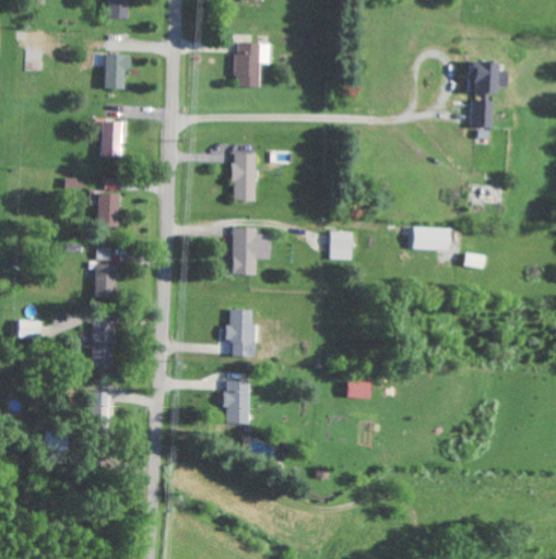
[(129,0),(109,0),(109,18),(129,19),(129,0)]
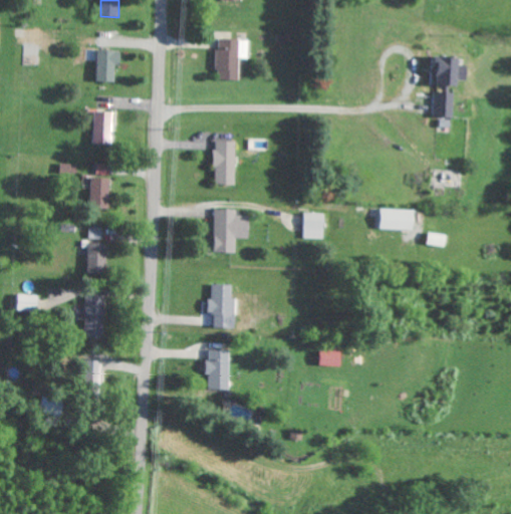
[(24,36),(24,45),(43,44),(42,28),(17,29),(18,37),(24,36)]
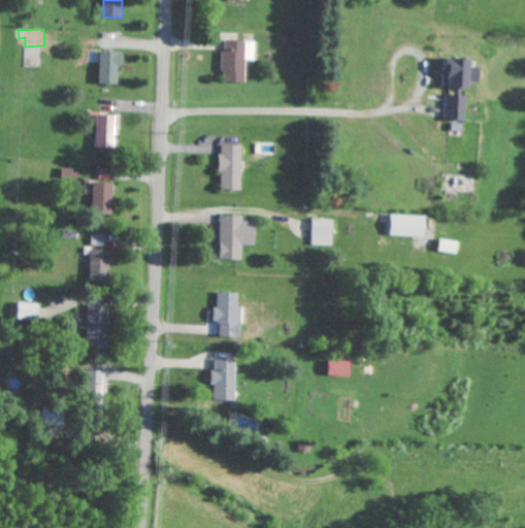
[(245,81),(247,60),(256,60),(256,40),(224,39),(223,81),(245,81)]
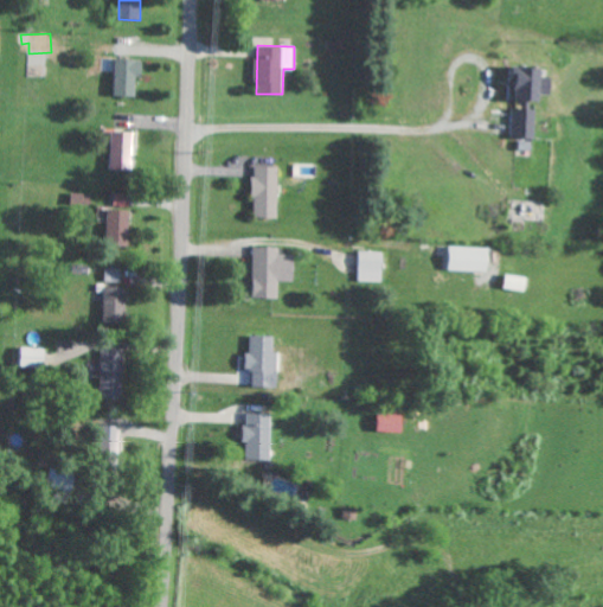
[(136,77),(143,77),(143,59),(115,59),(114,95),(136,96),(136,77)]
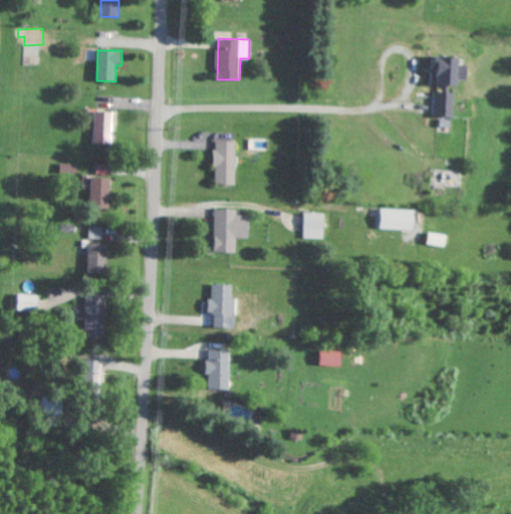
[(458,84),(458,79),(467,79),(467,64),(460,65),(460,56),(434,57),(436,85),(458,84)]
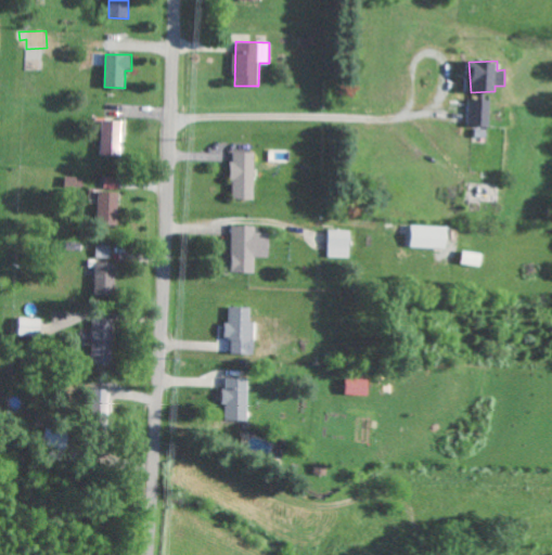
[(466,126),(474,127),(473,137),(487,138),(489,100),(467,99),(466,126)]
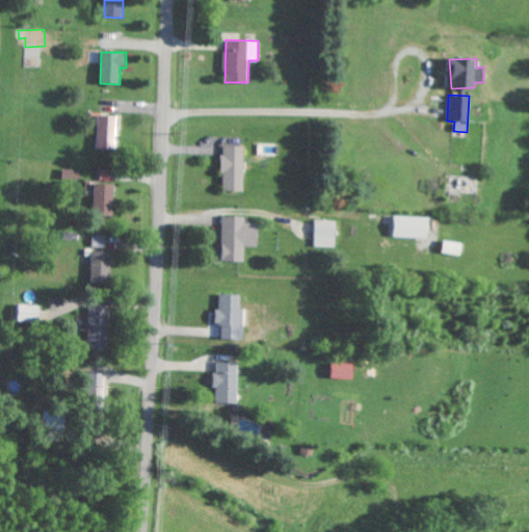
[(120,115),(97,115),(98,149),(121,149),(120,115)]
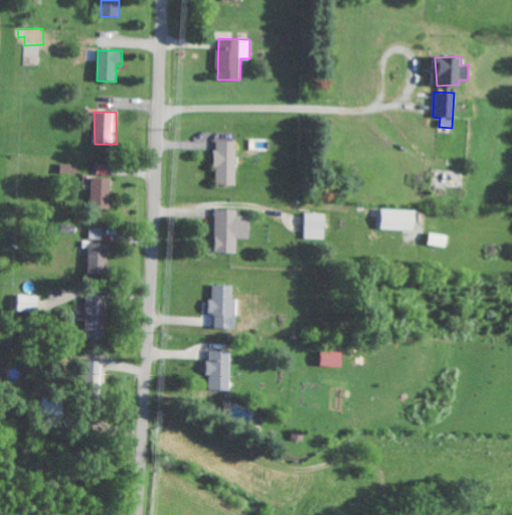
[(236,185),(237,142),(216,141),(215,184),(236,185)]
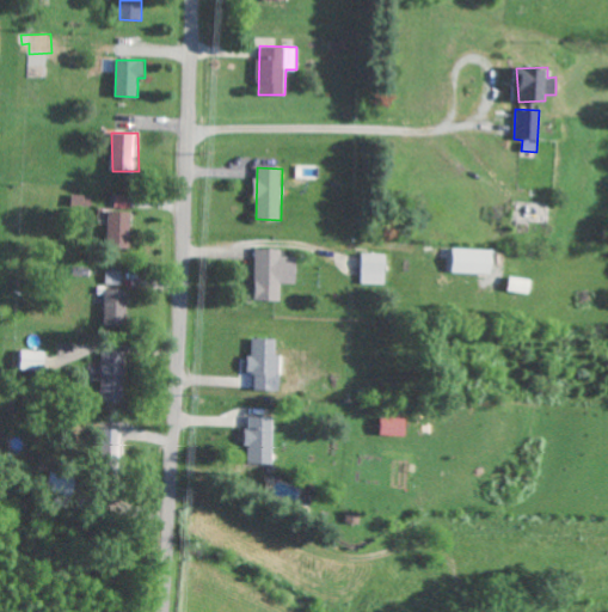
[(133,195),(116,195),(115,207),(131,208),(133,195)]
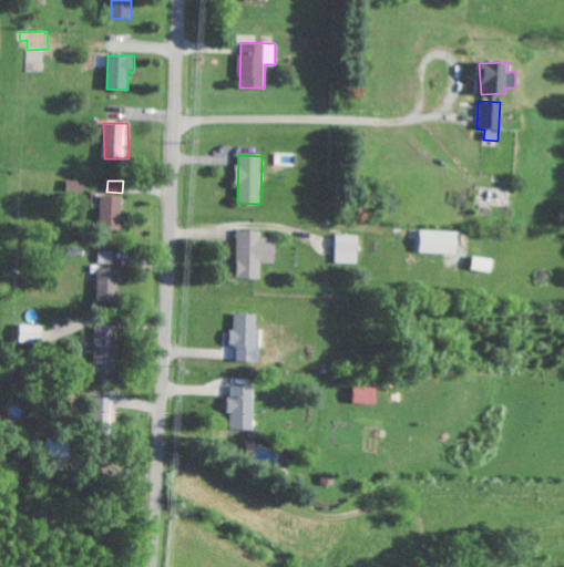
[(99,226),(120,227),(121,196),(100,196),(99,226)]
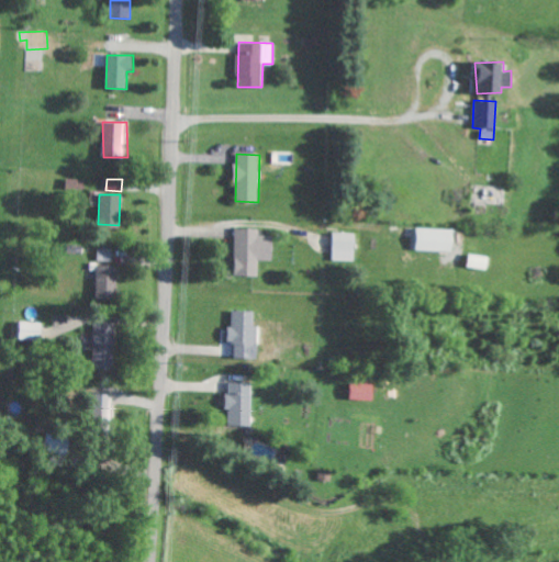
[(258,277),(258,260),(272,260),(274,236),(259,236),(259,228),(235,228),(234,276),(258,277)]
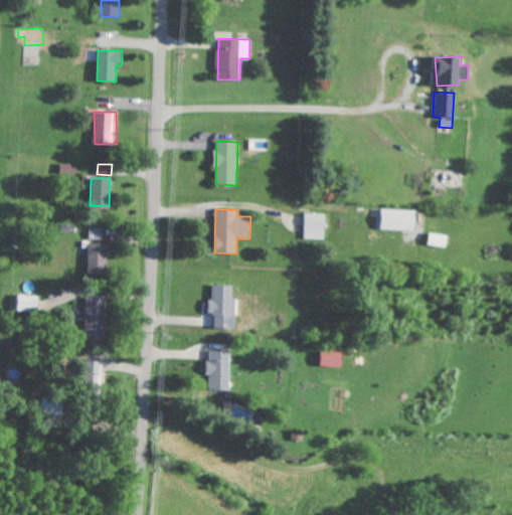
[(414,210),(381,209),(381,229),(413,230),(414,210)]
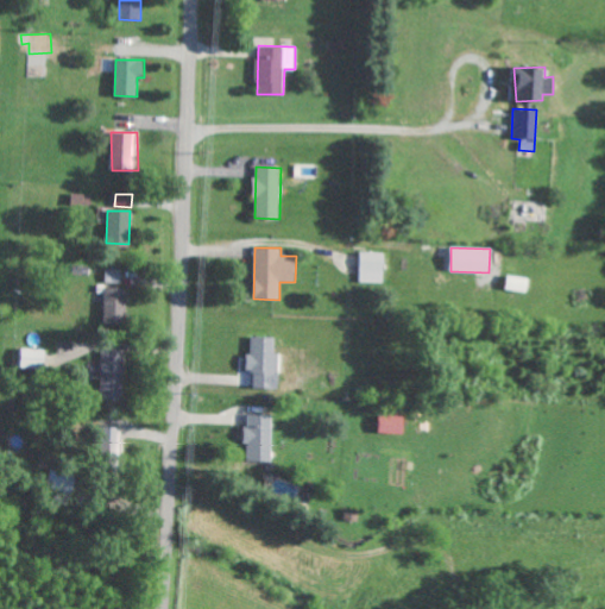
[(359,282),(384,282),(384,252),(359,252),(359,282)]
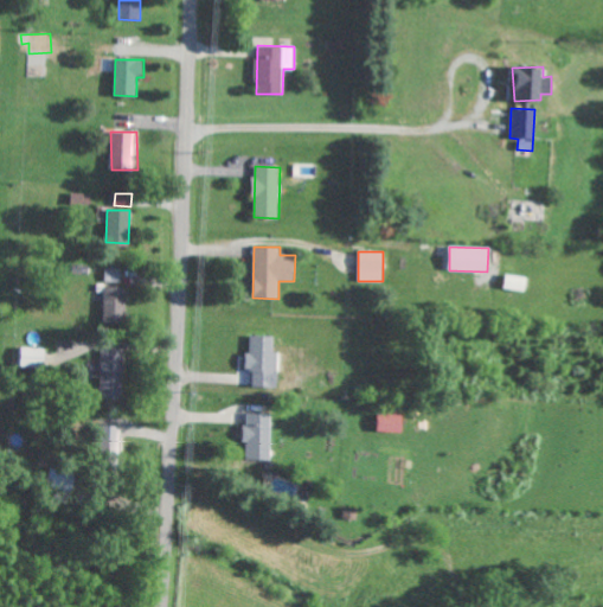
[(120,268),(104,268),(102,323),(129,324),(130,288),(120,287),(120,268)]
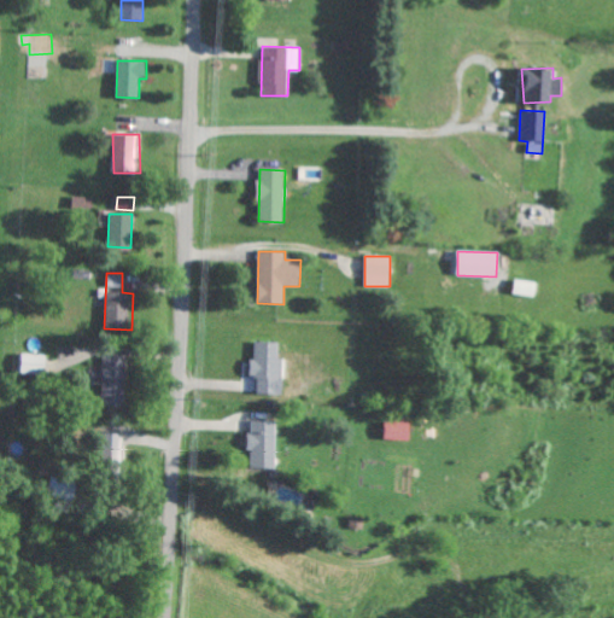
[(534,297),(537,283),(515,279),(513,293),(534,297)]
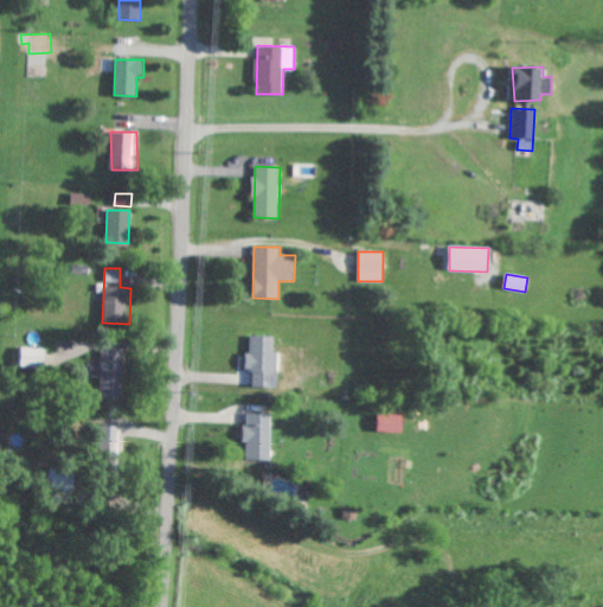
[(276,336),(250,337),(250,353),(245,353),(245,370),(252,370),(252,387),(277,387),(276,336)]
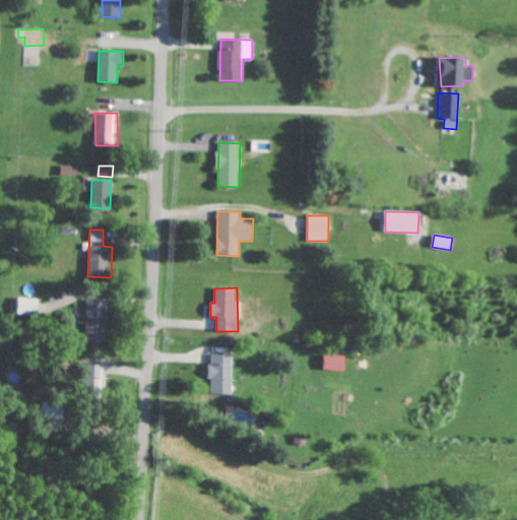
[(38,315),(39,299),(16,298),(15,314),(38,315)]
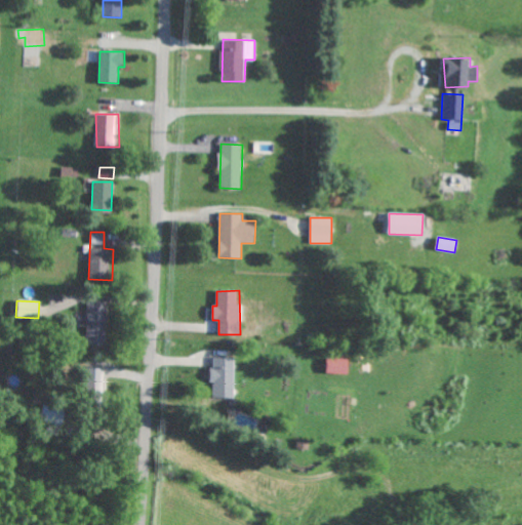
[(105,345),(106,303),(87,301),(86,345),(105,345)]
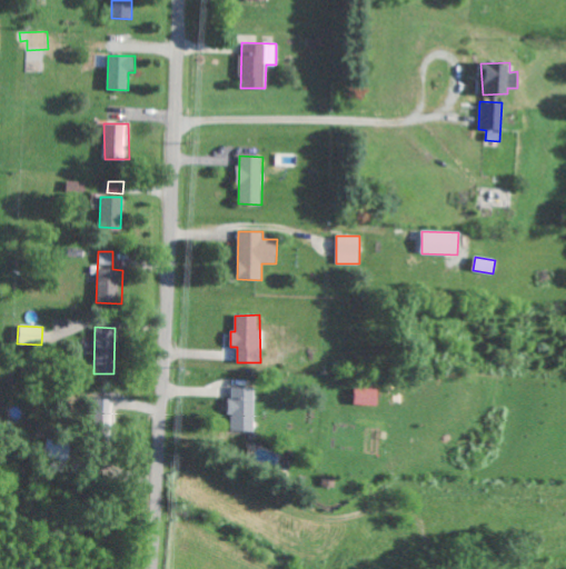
[(255,388),(229,388),(228,416),(230,416),(230,431),(254,432),(255,388)]
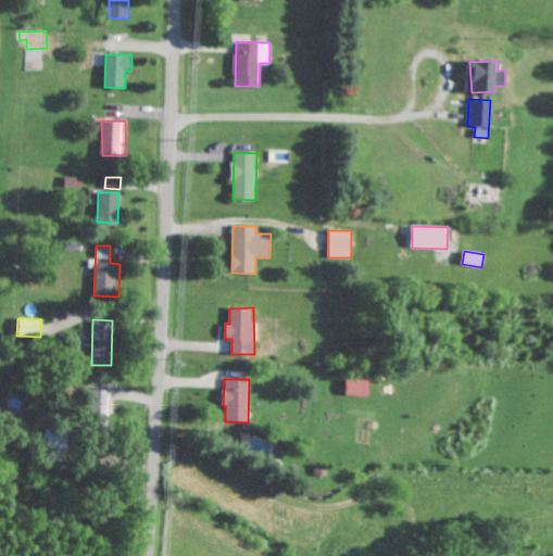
[(369,396),(371,380),(347,379),(347,395),(369,396)]
